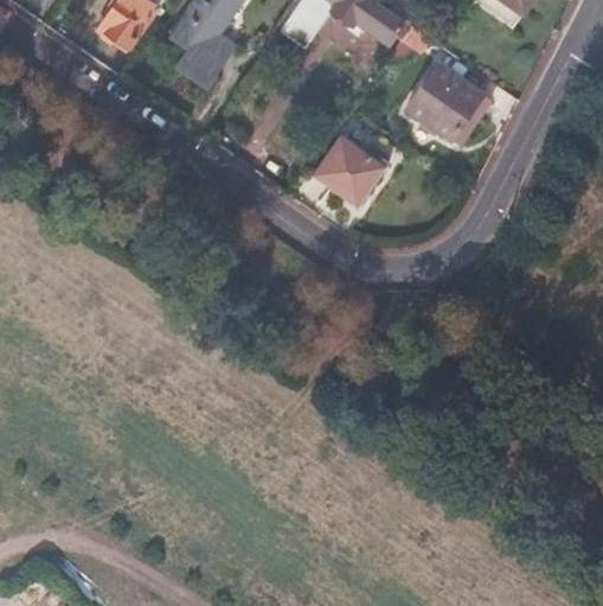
[(97,29),(127,51),(156,10),(143,0),(109,0),(106,5),(111,10),(97,29)]
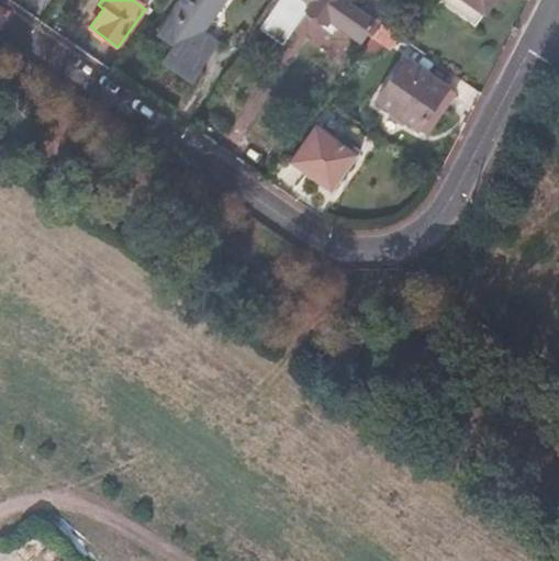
[(225,0),(180,0),(156,34),(172,47),(160,63),(190,83),(217,45),(202,34),(225,0)]
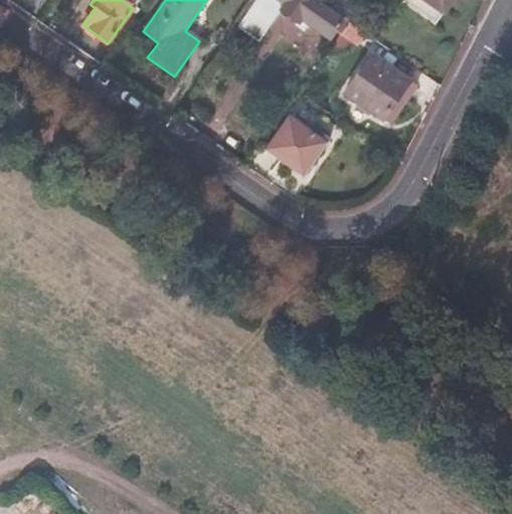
[(253,0),(245,11),(251,16),(263,0),(253,0)]
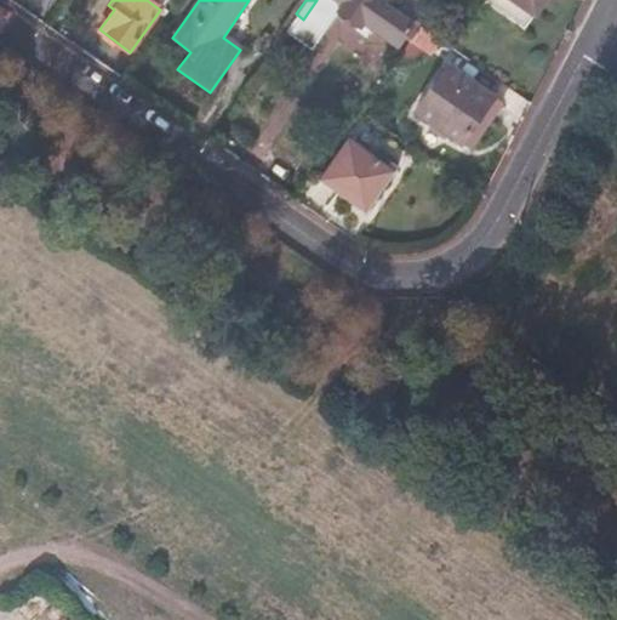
[(395,44),(410,22),(389,7),(378,0),(332,0),(338,5),(336,10),(358,27),(363,20),(395,44)]
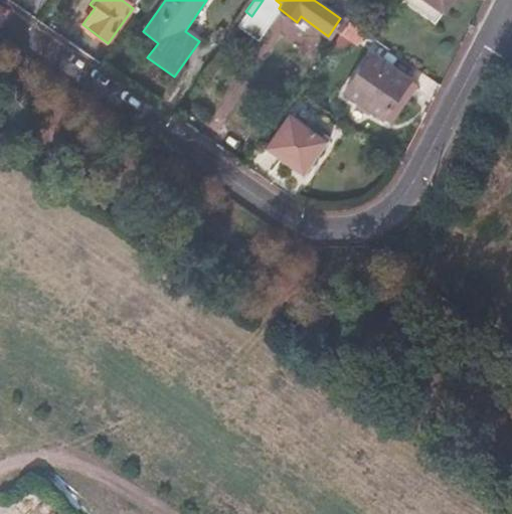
[(425,0),(440,10),(447,0),(425,0)]
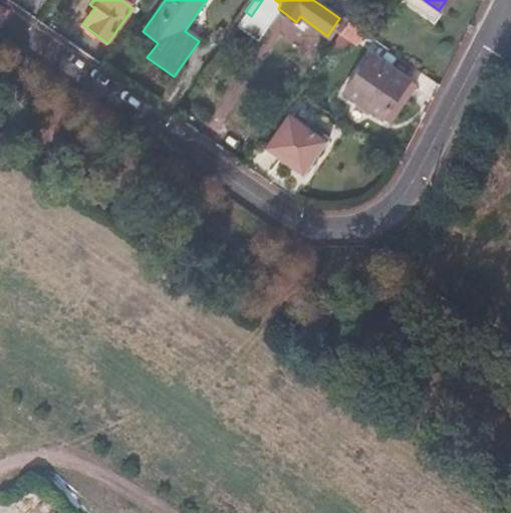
[(406,80),(367,52),(340,91),(379,118),(406,80)]
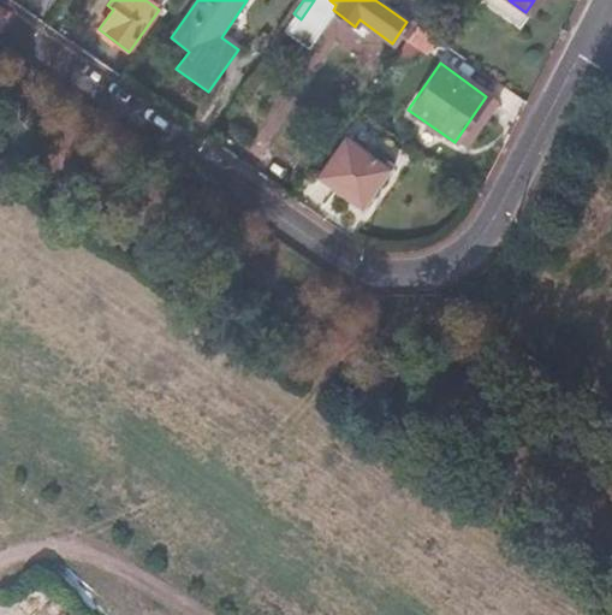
[(391,170),(344,139),(315,181),(363,213),(391,170)]
